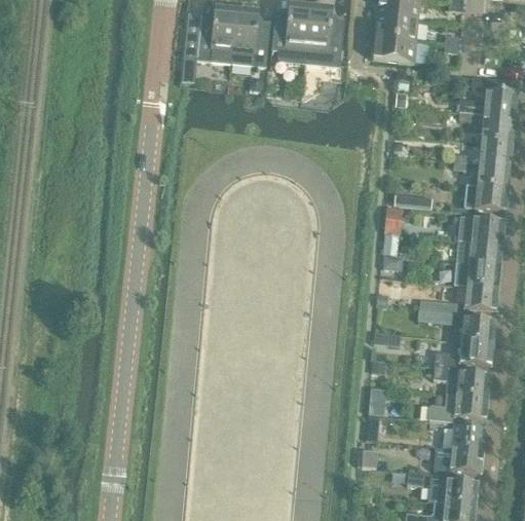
[(379,0),(377,16),(417,21),(420,0),(379,0)]
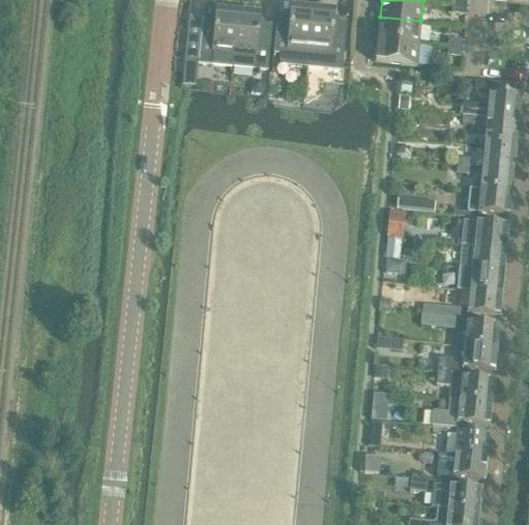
[(452,2),(451,11),(465,12),(466,4),(452,2)]
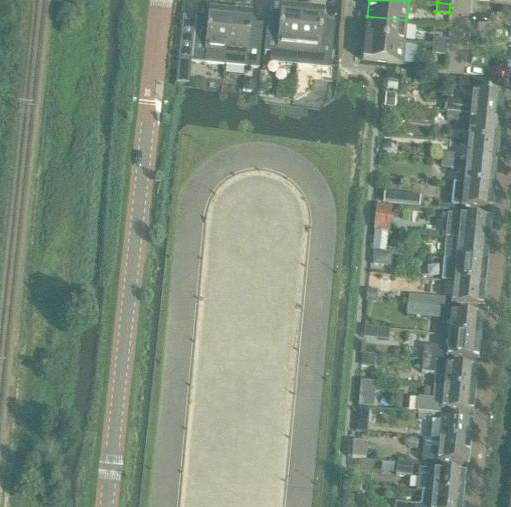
[(268,11),(265,49),(272,49),(271,56),(274,59),(297,61),(303,7),(281,5),(281,9),(281,15),(269,14),(269,11),(268,11)]
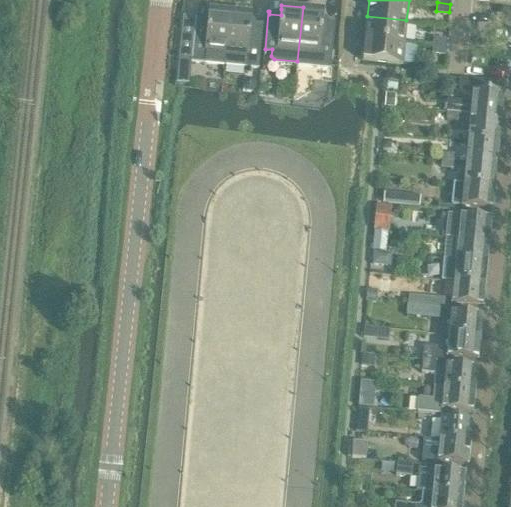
[(303,7),(297,61),(331,65),(336,18),(334,18),(334,20),(323,19),(323,13),(324,9),(303,7)]
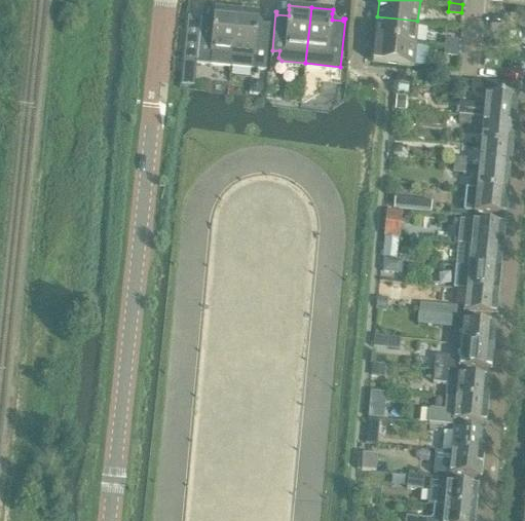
[(201,14),(197,60),(210,61),(231,63),(236,10),(215,8),(215,12),(214,19),(202,17),(202,14),(201,14)]
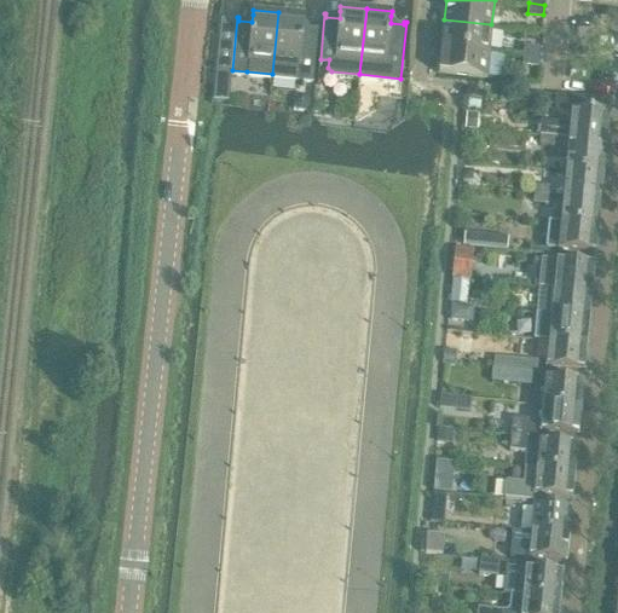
[(278,12),(272,74),(294,76),(313,79),(318,25),(317,25),(317,28),(302,27),(304,19),(304,15),(278,12)]
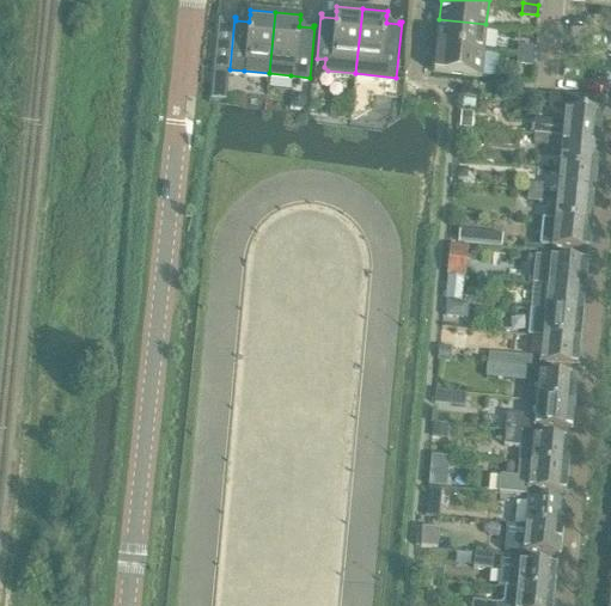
[(439,19),(437,44),(483,48),(486,24),(439,19)]
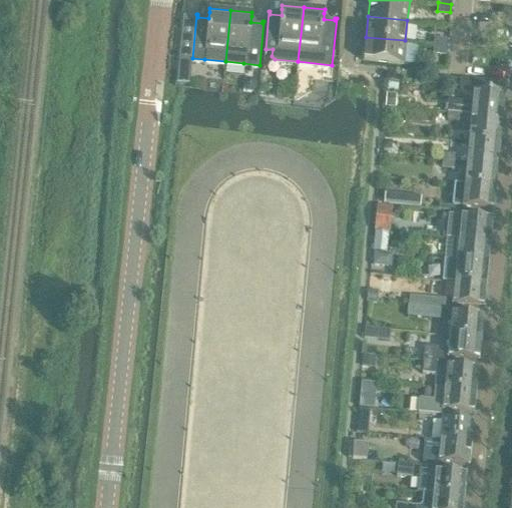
[(435,34),(434,42),(447,44),(448,36),(435,34)]
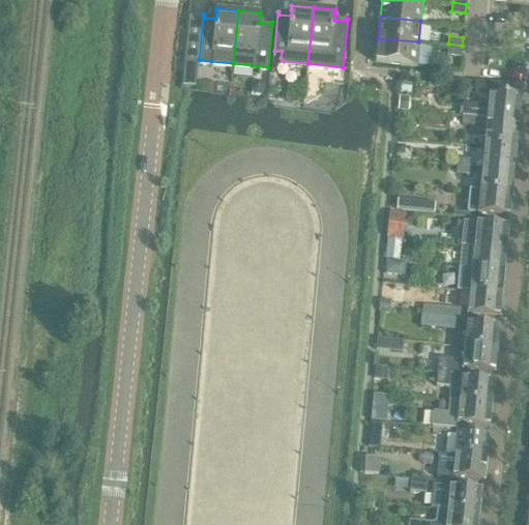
[(378,38),(376,59),(416,63),(418,41),(378,38)]
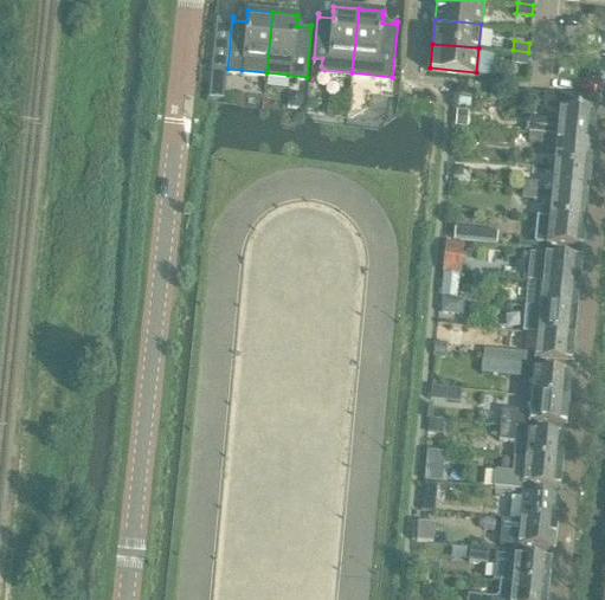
[(513,51),(512,60),(527,63),(528,52),(513,51)]
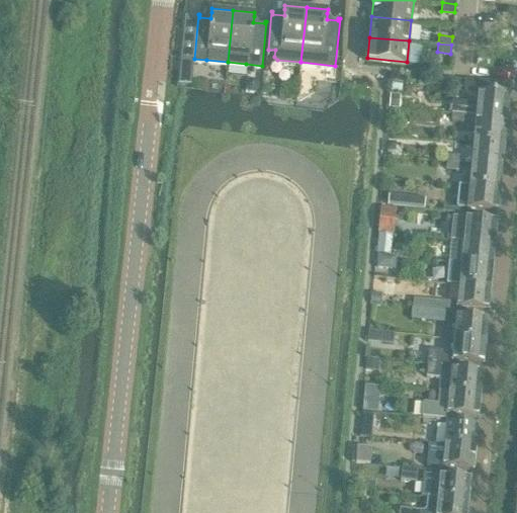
[(261,80),(257,76),(252,76),(247,79),(247,85),(250,89),(256,89),(260,86),(261,80)]
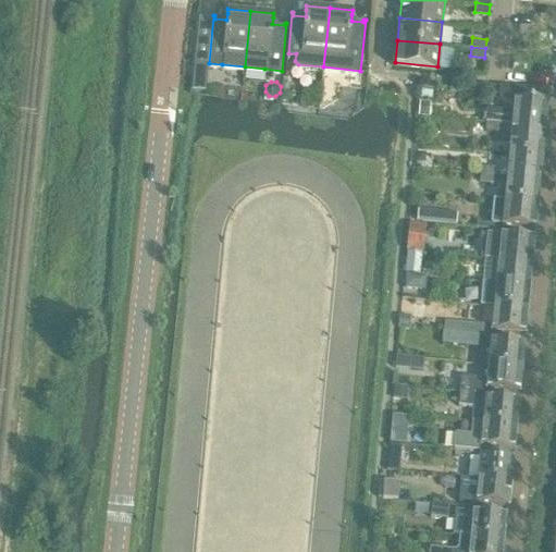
[(486,107),(485,119),(487,119),(501,120),(511,121),(545,124),(548,99),(531,98),(532,86),(499,83),(499,88),(499,94),(503,97),(508,98),(514,99),(513,109),(486,107)]
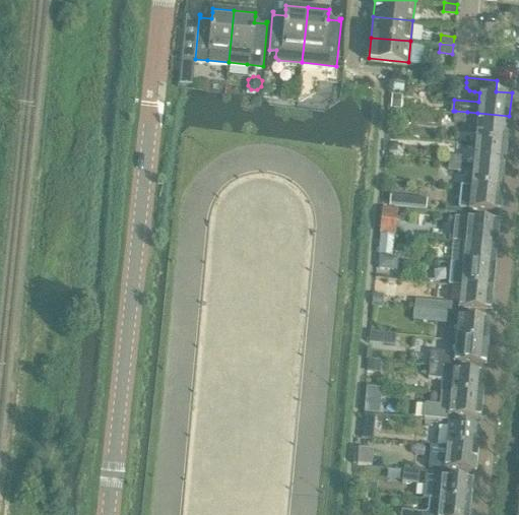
[(393,92),(392,103),(400,104),(401,93),(393,92)]
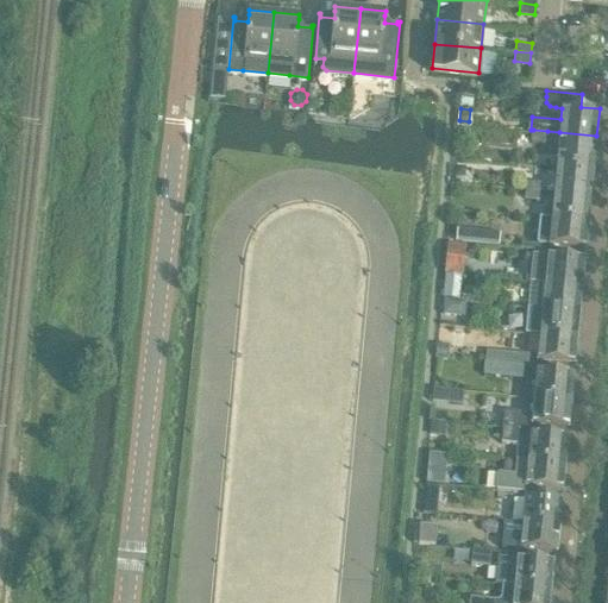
[(533,130),(532,139),(546,140),(547,131),(533,130)]
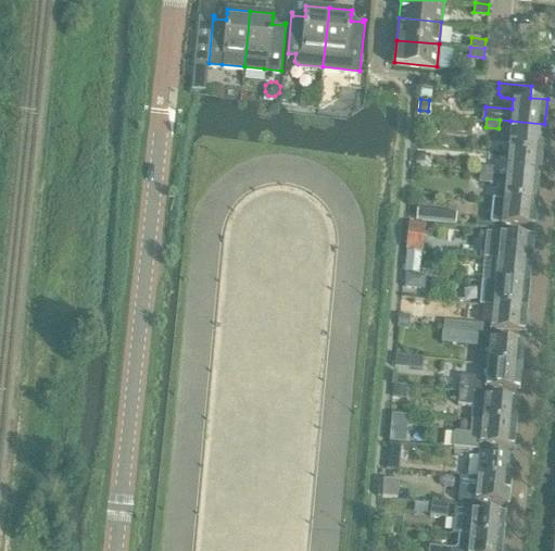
[(511,126),(508,150),(542,153),(544,129),(544,124),(511,121),(511,126)]
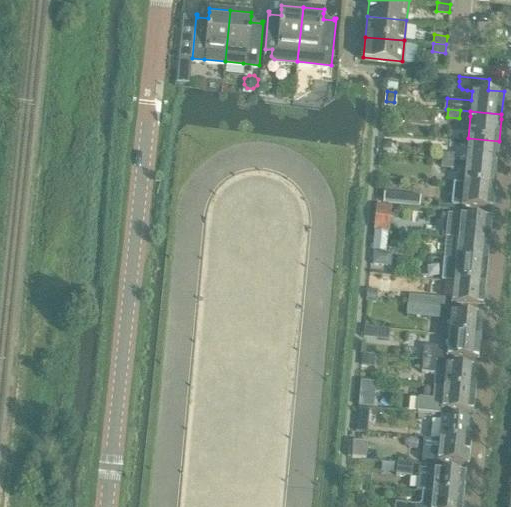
[(468,138),(465,160),(497,163),(499,141),(468,138)]
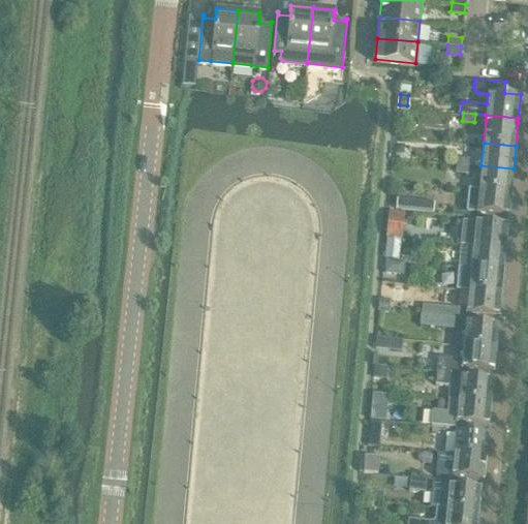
[(458,155),(458,163),(471,164),(471,157),(458,155)]
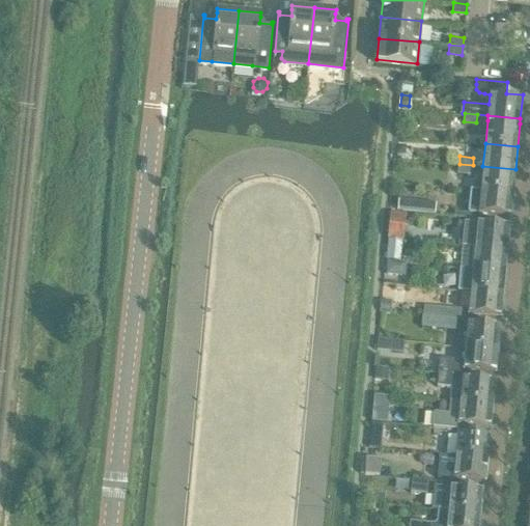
[(459,164),(458,171),(472,172),(473,165),(459,164)]
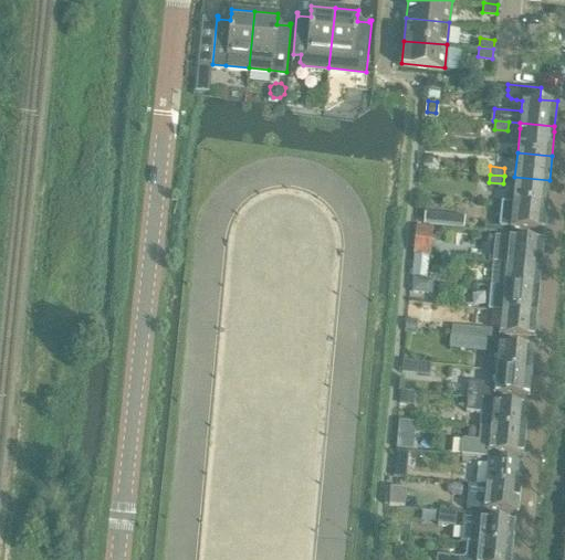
[(514,178),(512,201),(546,204),(550,180),(514,177),(514,178)]
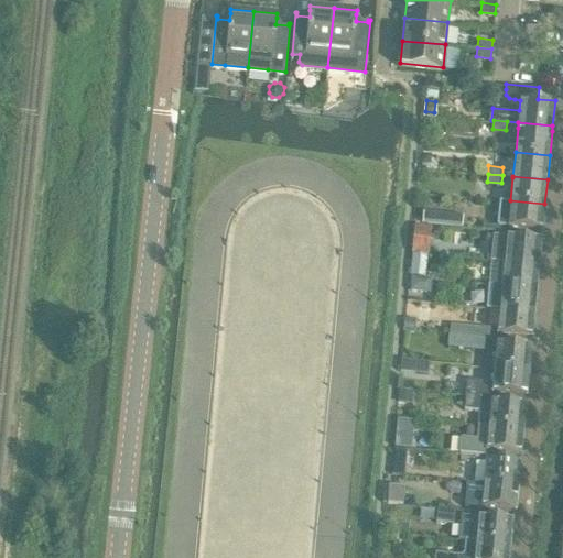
[(500,199),(498,223),(510,225),(542,228),(544,204),(510,200),(500,199)]
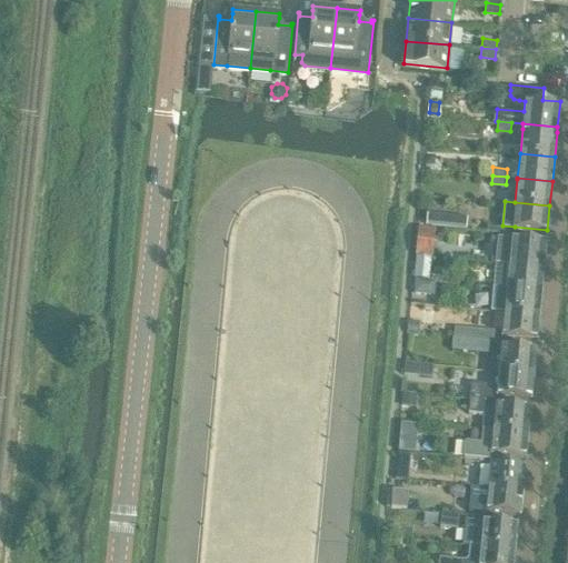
[(468,213),(428,210),(427,224),(467,228),(468,213)]
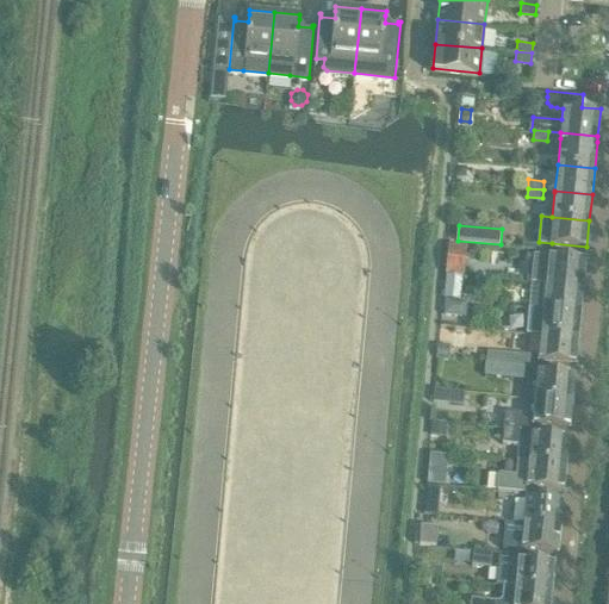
[(463,271),(465,242),(448,241),(446,269),(463,271)]
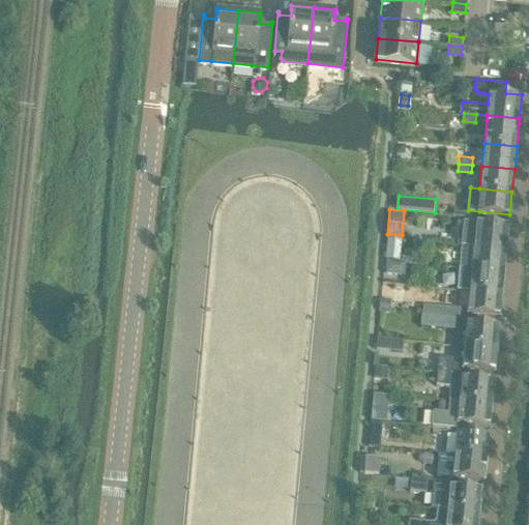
[(465,220),(462,243),(474,244),(506,248),(508,224),(465,220)]
